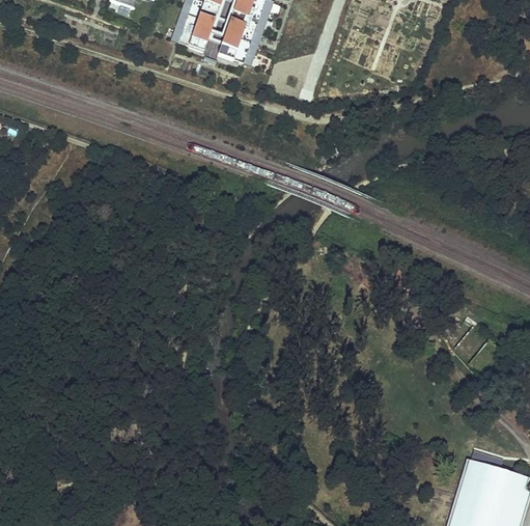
[(116,0),(137,8),(139,0),(116,0)]
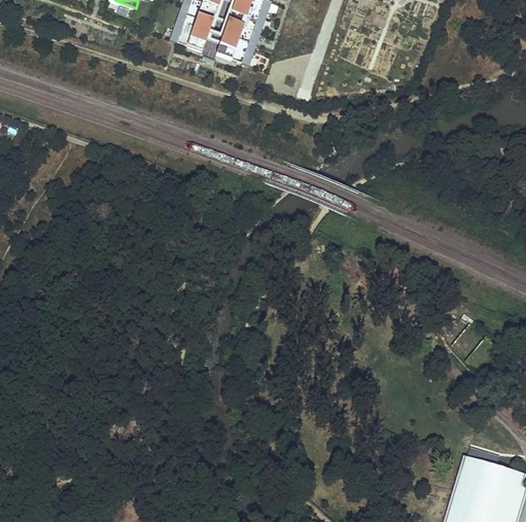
[(181,0),(170,37),(203,48),(219,0),(181,0)]
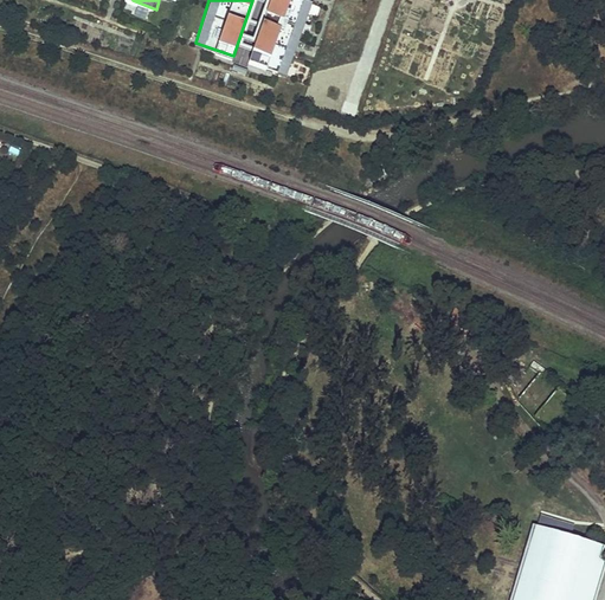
[(270,0),(251,57),(285,70),(310,0),(270,0)]
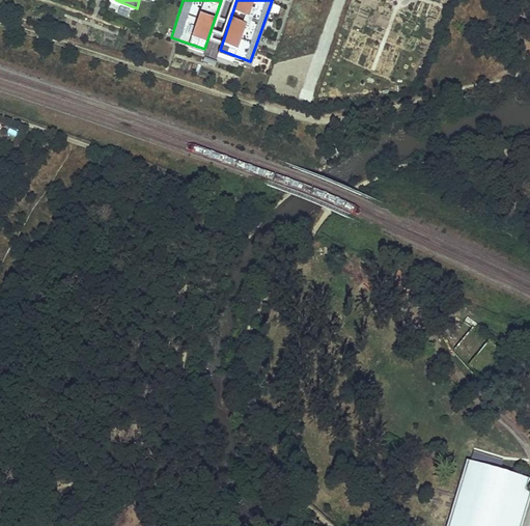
[(431,320),(437,327),(439,325),(447,332),(456,321),(448,313),(450,310),(443,305),(431,320)]
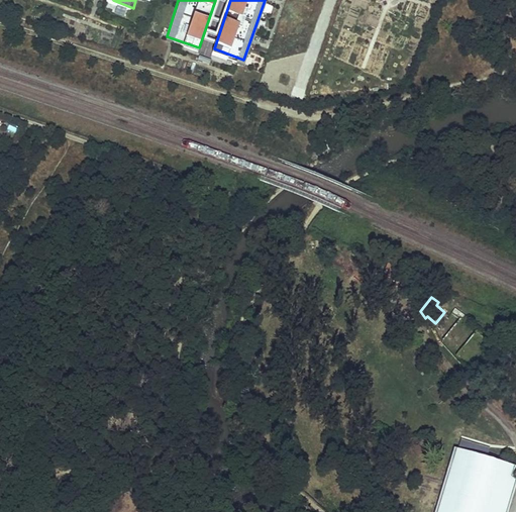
[(512,463),(455,446),(435,511),(505,511),(515,477),(509,474),(512,463)]
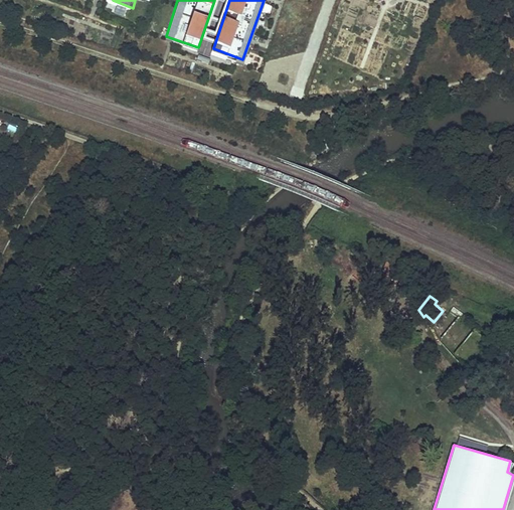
All buildings are outlined.
